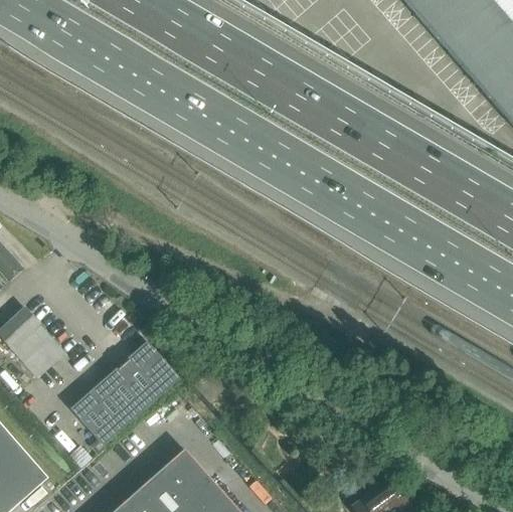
[(404,0),(509,119),(512,123),(512,0),(404,0)]
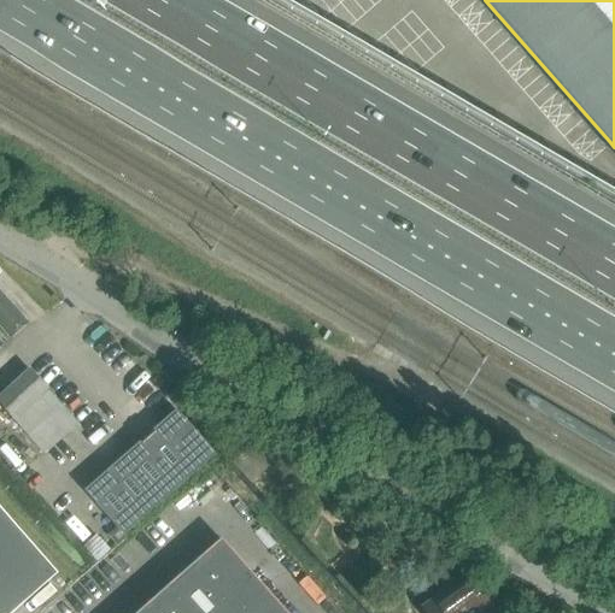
[(29,320),(0,287),(0,323),(11,337),(29,320)]
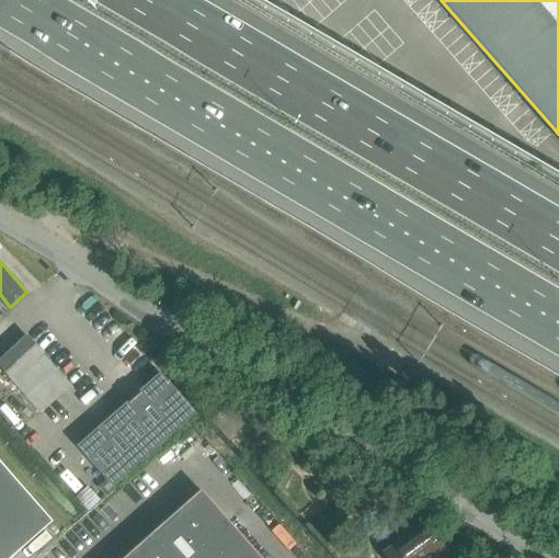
[(71,383),(27,334),(0,359),(0,365),(41,410),(71,383)]
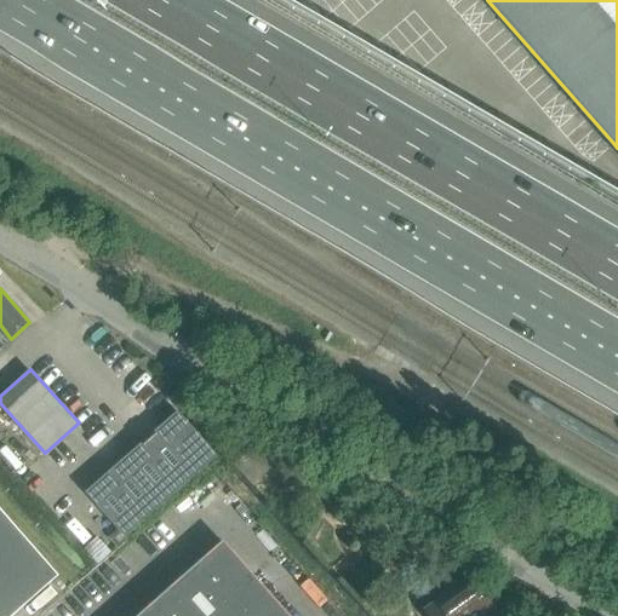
[(125,536),(217,454),(178,409),(85,490),(125,536)]
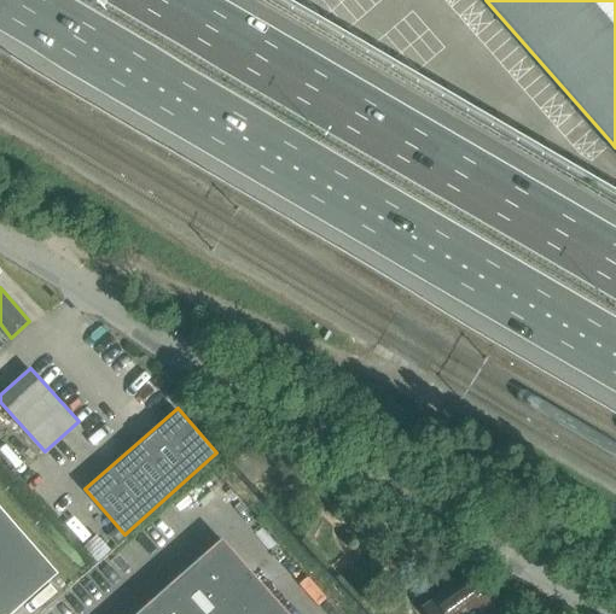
[(0,527),(11,518),(0,506),(0,527)]
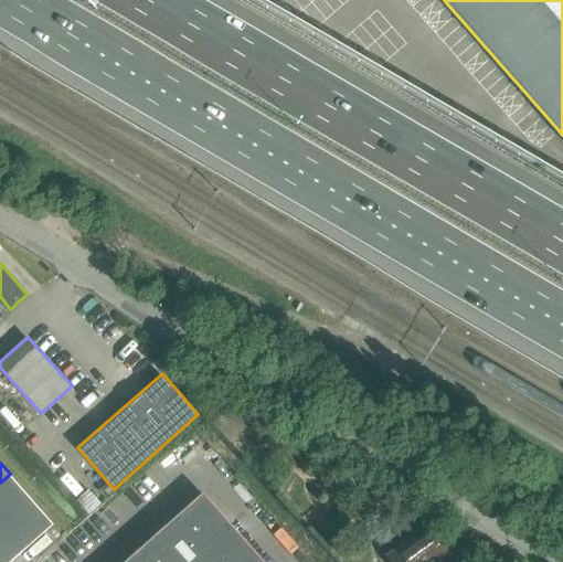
[(0,561),(9,561),(53,523),(10,474),(0,483),(0,561)]
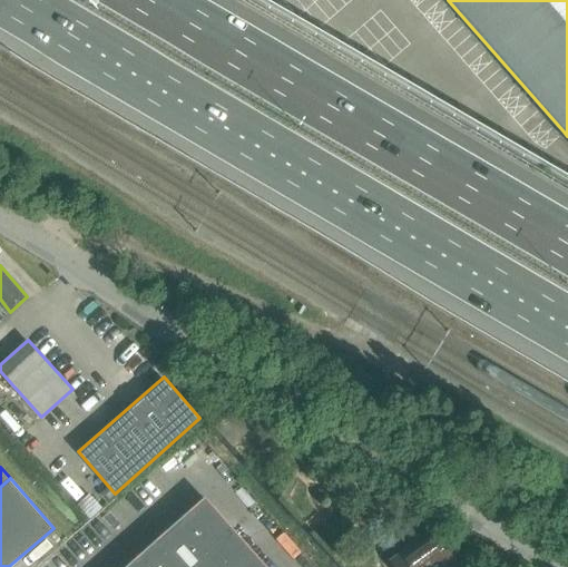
[(234,528),(205,496),(176,520),(205,554),(234,528)]
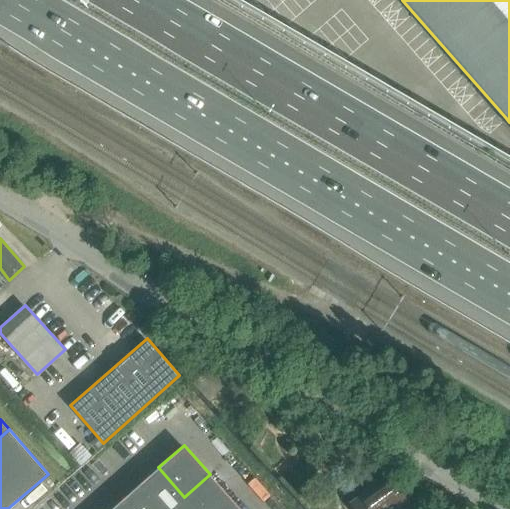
[(195,508),(184,497),(158,467),(137,486),(157,508),(195,508)]
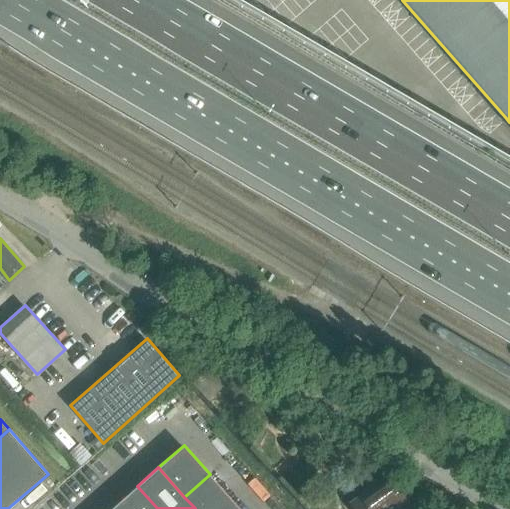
[(229,508),(235,503),(210,474),(184,497),(195,508),(229,508)]
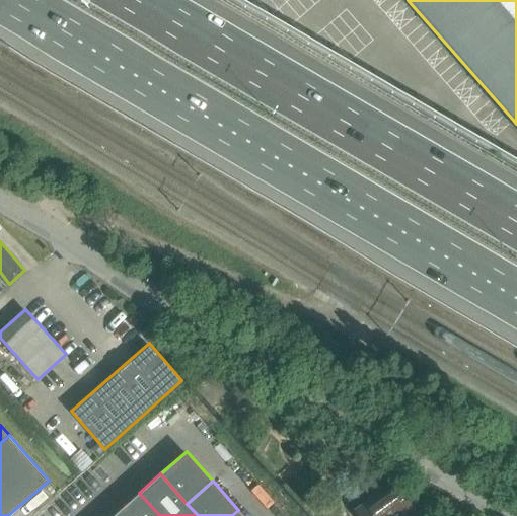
[(404,515),(412,512),(401,498),(402,497),(400,493),(398,494),(393,487),(359,510),(364,515),(404,515)]
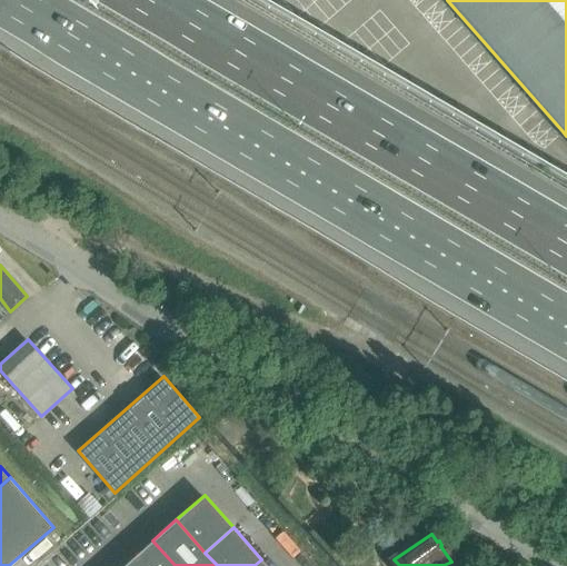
[(175,565),(152,540),(129,560),(133,565),(175,565)]
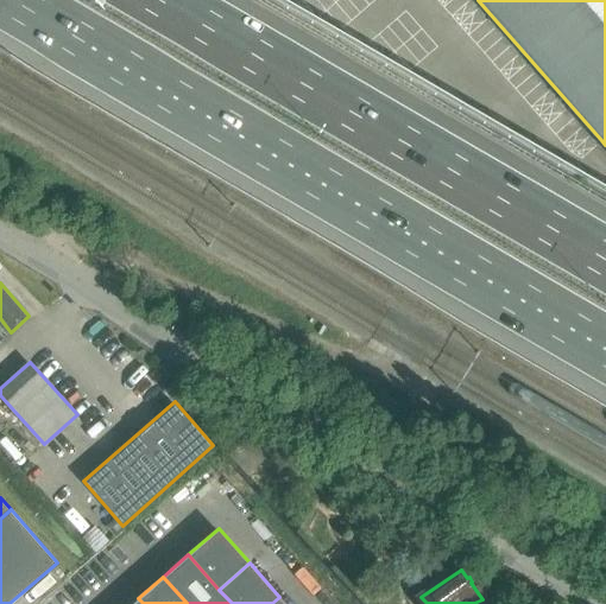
All buildings are outlined.
